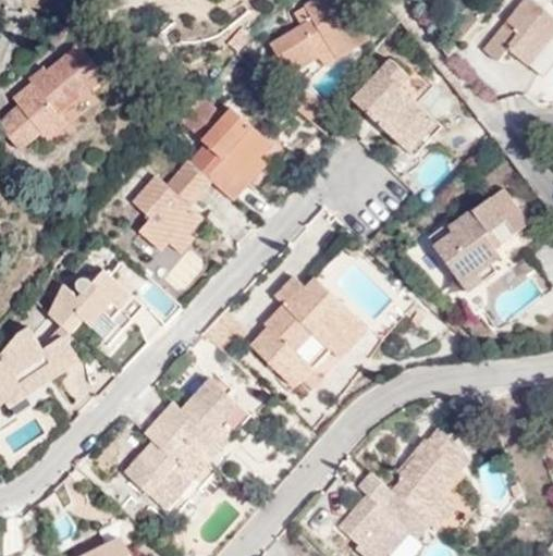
[(328,49),(333,60),(367,40),(353,15),(345,21),(338,8),(333,0),(312,0),(294,11),(300,25),(269,41),(287,73),(316,57),(328,49)]
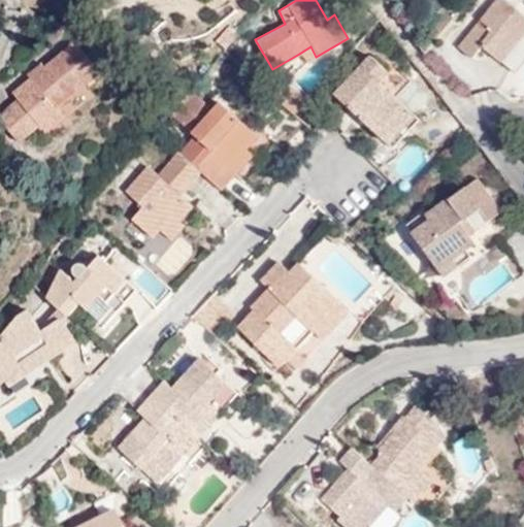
[(480,46),(510,70),(523,53),(523,36),(521,34),(523,30),(523,18),(501,0),(494,0),(456,47),(469,60),(480,46)]
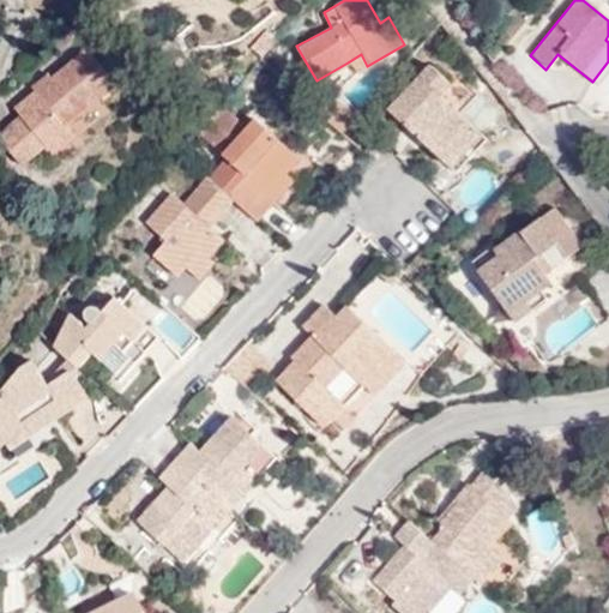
[(380,23),(389,17),(381,2),(372,8),(380,23)]
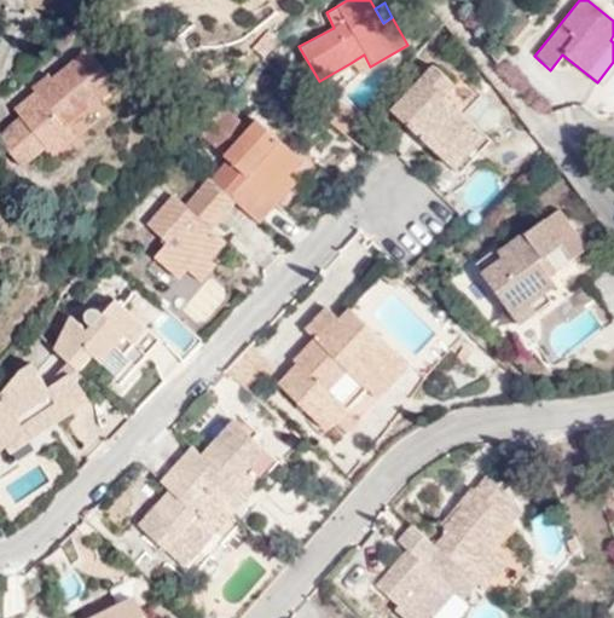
[(264,28),(247,48),(256,58),(274,38),(264,28)]
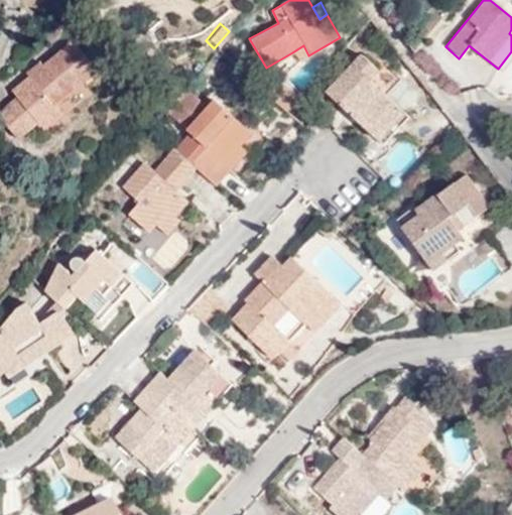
[(66,37),(36,61),(21,74),(5,88),(10,94),(0,103),(0,123),(13,138),(33,121),(38,127),(57,112),(50,105),(92,70),(66,37)]
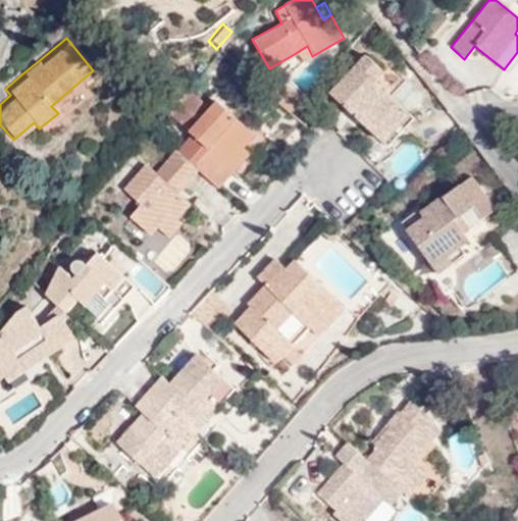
[(301,62),(312,56),(307,46),(296,53),(301,62)]
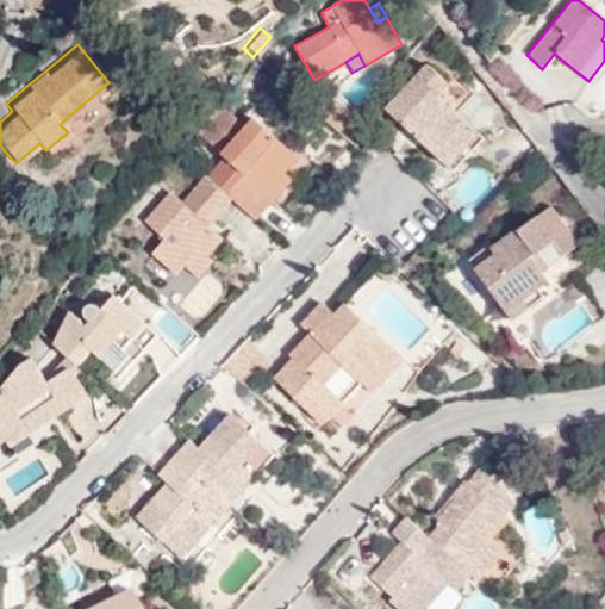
[(604,61),(588,81),(594,87),(604,73),(604,61)]
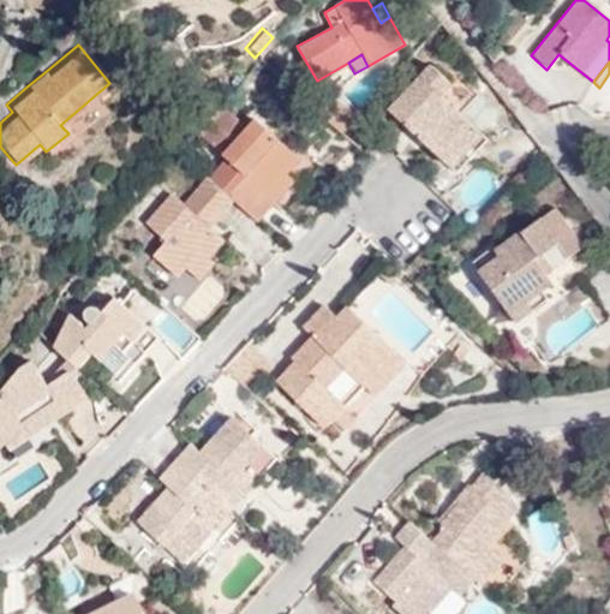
[(388,109),(455,173),(485,141),(437,95),(447,84),(428,67),(388,109)]
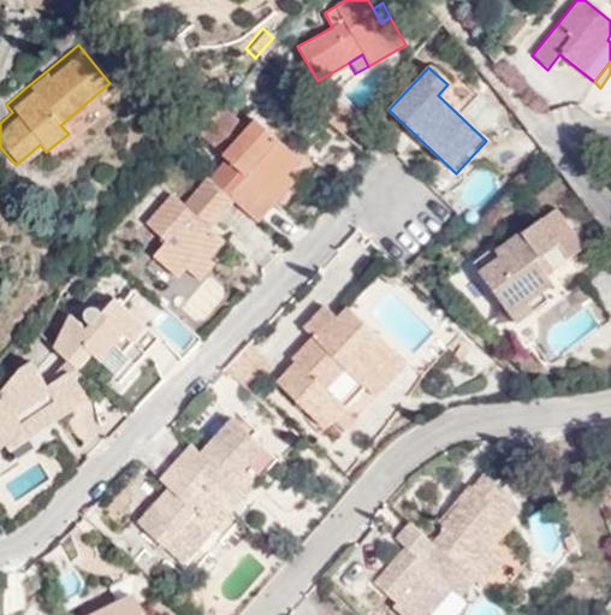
[(25,88),(43,74),(40,69),(22,83),(25,88)]
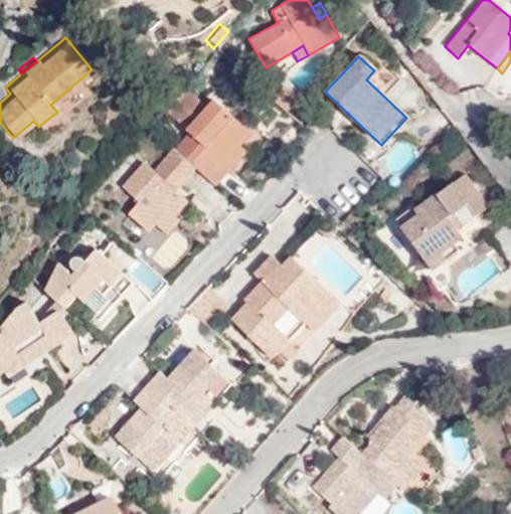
[(197,101),(186,91),(164,112),(176,124),(197,101)]
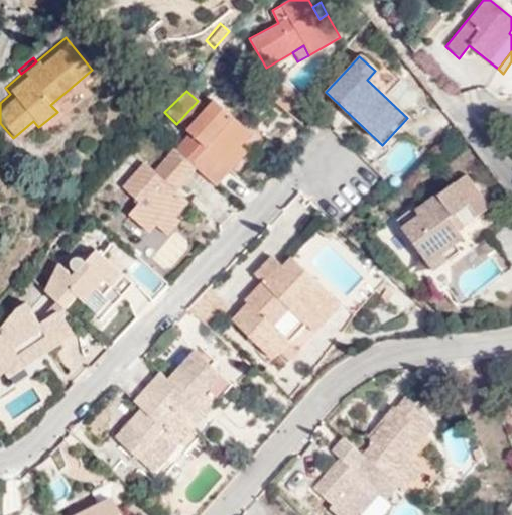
[(203,148),(187,164),(193,168),(212,186),(229,168),(222,162),(237,145),(248,134),(213,100),(183,129),(203,148)]
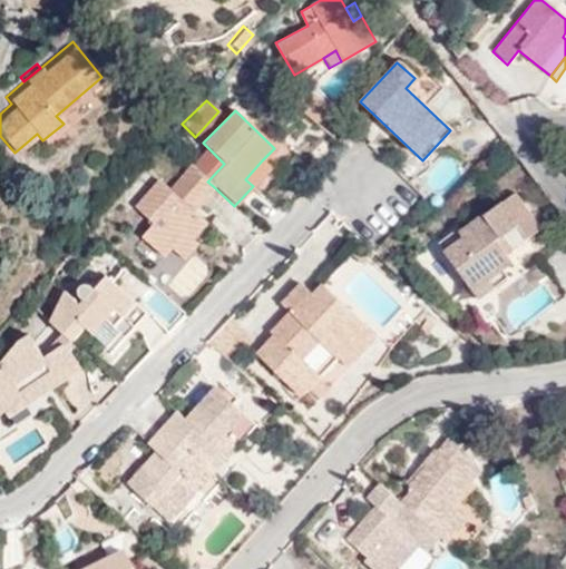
[(269,169),(262,160),(245,179),(253,186),(269,169)]
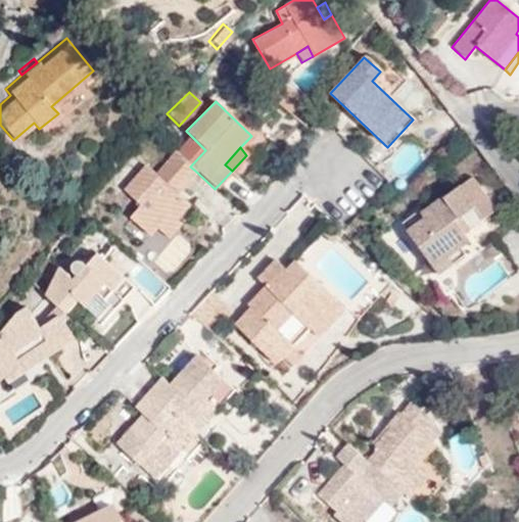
[(195,171),(190,167),(176,152),(155,174),(146,165),(122,190),(138,206),(129,218),(148,235),(155,227),(168,212),(174,219),(187,204),(175,193),(171,188),(179,180),(183,185),(195,171)]
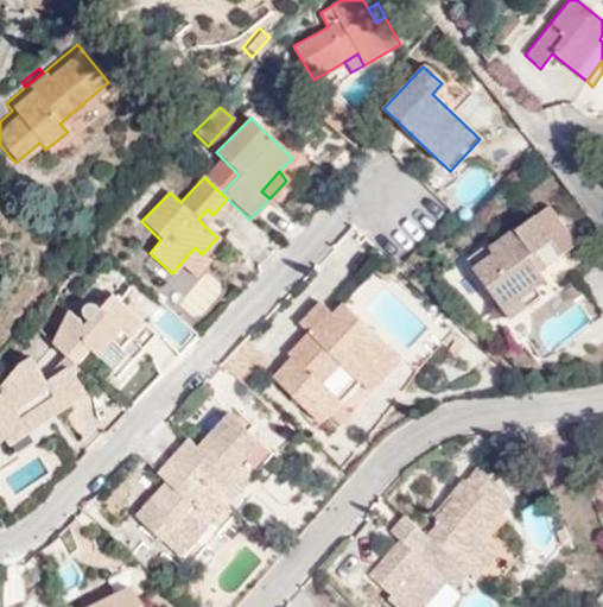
[(535,214),(552,238),(563,251),(577,240),(548,202),(535,214)]
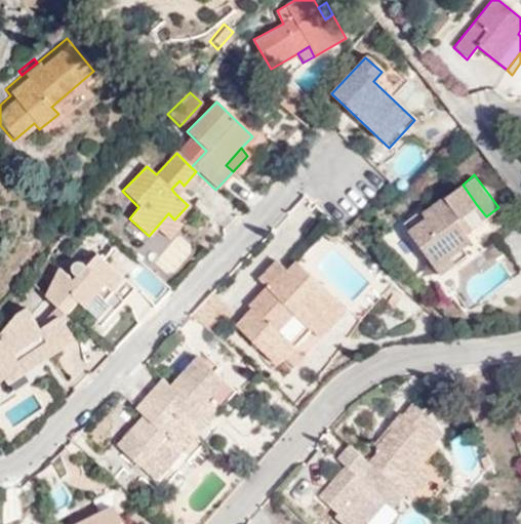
[(175,194),(184,186),(179,180),(171,189),(175,194)]
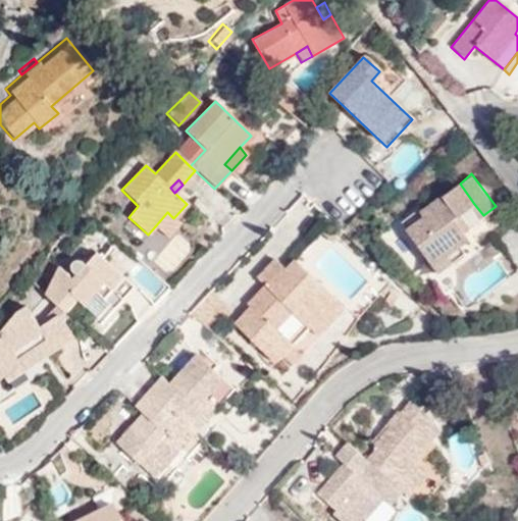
[(460,215),(474,204),(460,184),(445,193),(460,215)]
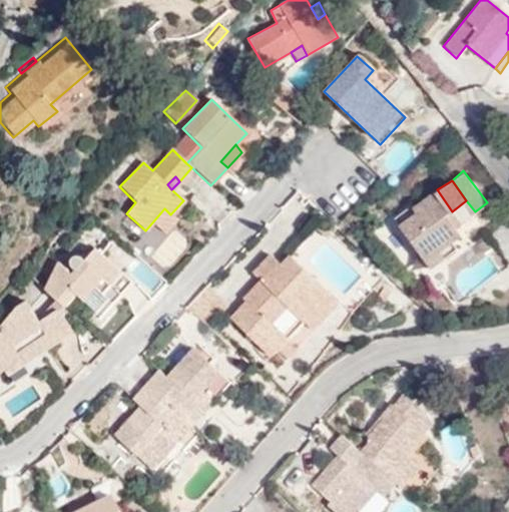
[(447,214),(452,211),(437,189),(414,206),(417,213),(400,225),(426,261),(453,240),(461,233),(447,214)]
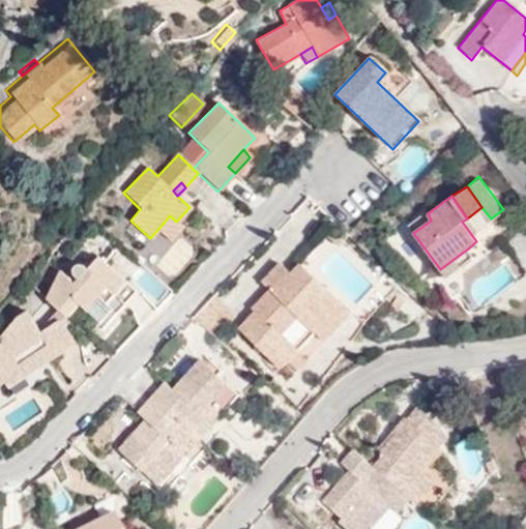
[(431,221),(428,213),(425,211),(406,225),(413,233),(431,221)]
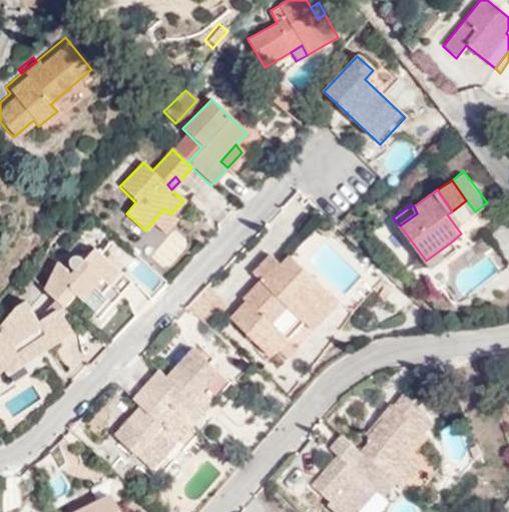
[(164,208),(152,222),(162,232),(174,219),(170,214),(164,208)]
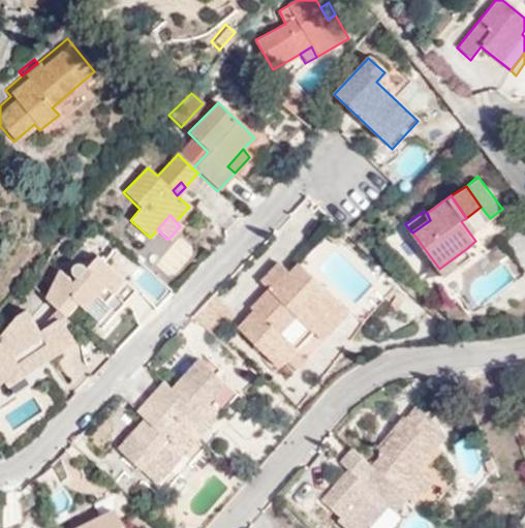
[(473,255),(467,248),(439,269),(445,276),(473,255)]
